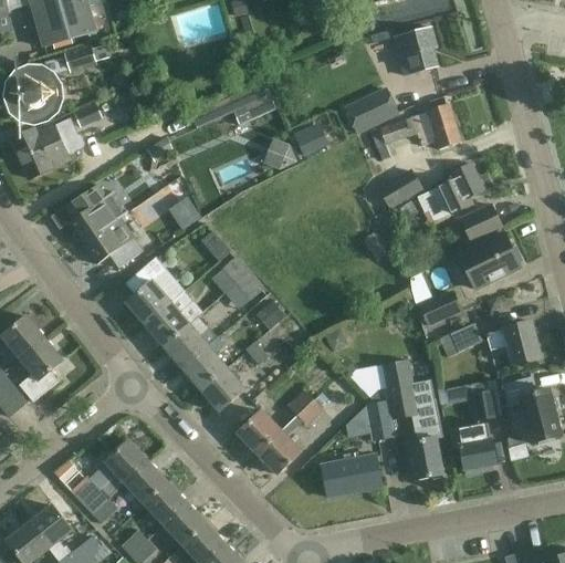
[(29,3),(42,48),(97,31),(90,4),(103,0),(0,0),(0,12),(7,11),(7,10),(29,3)]
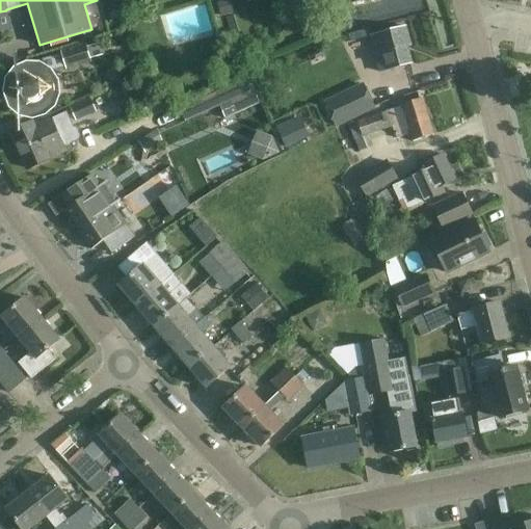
[(368,35),(377,71),(412,61),(406,45),(410,45),(405,25),(368,35)]
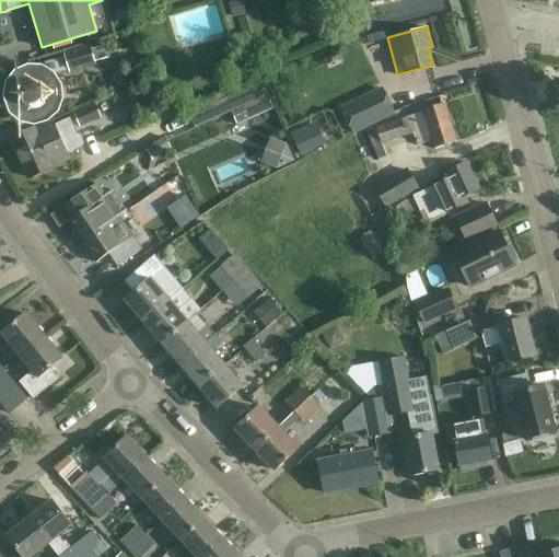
[(62,50),(68,70),(95,64),(94,59),(107,56),(104,43),(90,46),(90,44),(62,50)]
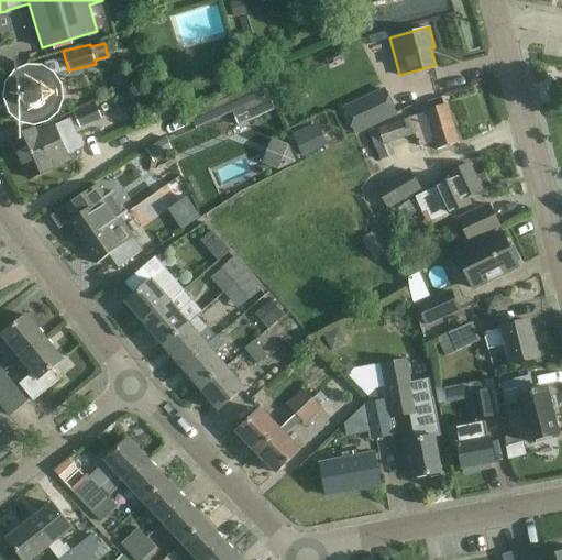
[(24,111),(34,113),(43,111),(50,105),(53,97),(52,87),(47,79),(39,75),(30,75),(21,78),(15,86),(13,95),(18,106),(24,111)]
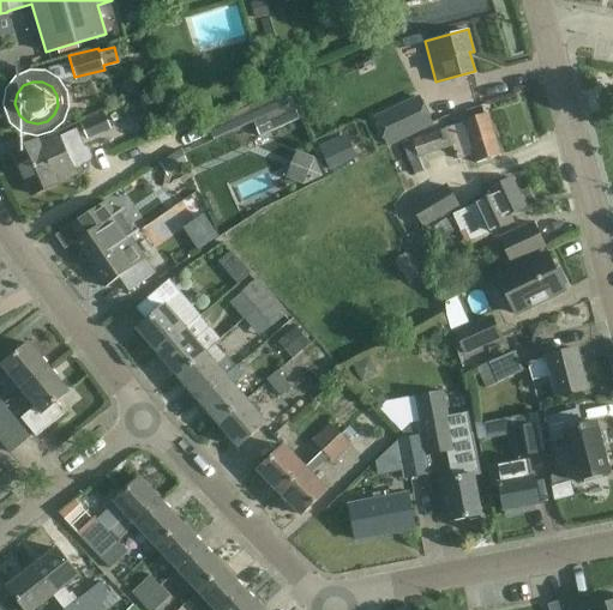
[(289,85),(206,118),(212,134),(256,118),(259,130),(300,113),(289,85)]
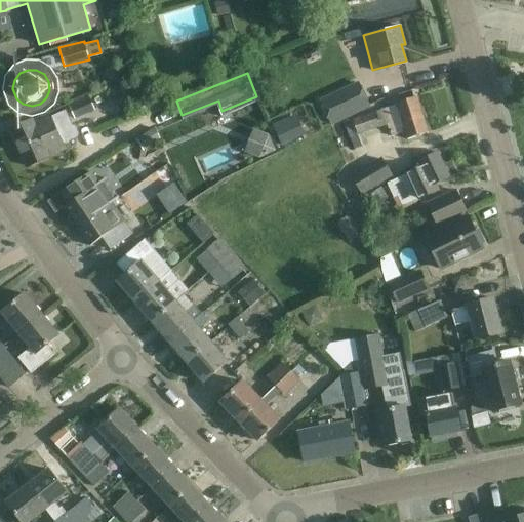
[(370,105),(358,79),(318,97),(330,123),(370,105)]
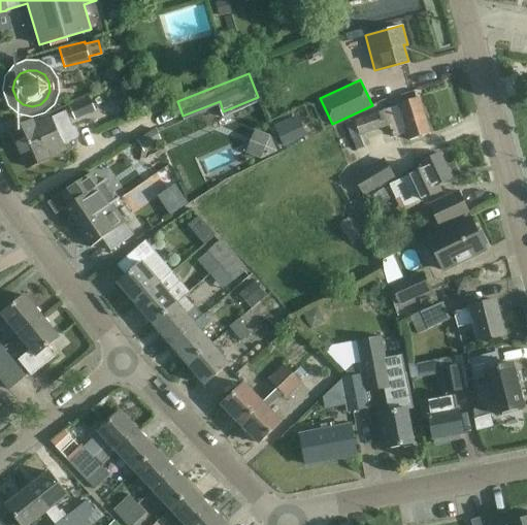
[(346,121),(355,148),(368,143),(364,132),(389,124),(393,135),(406,131),(409,138),(430,131),(419,95),(398,102),(398,104),(346,121)]
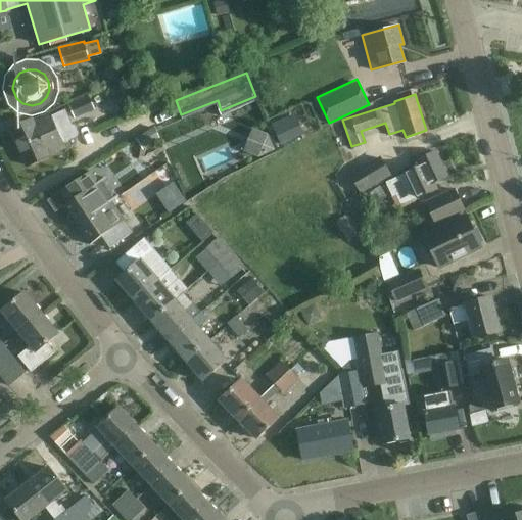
[(88,95),(68,103),(74,115),(93,107),(88,95)]
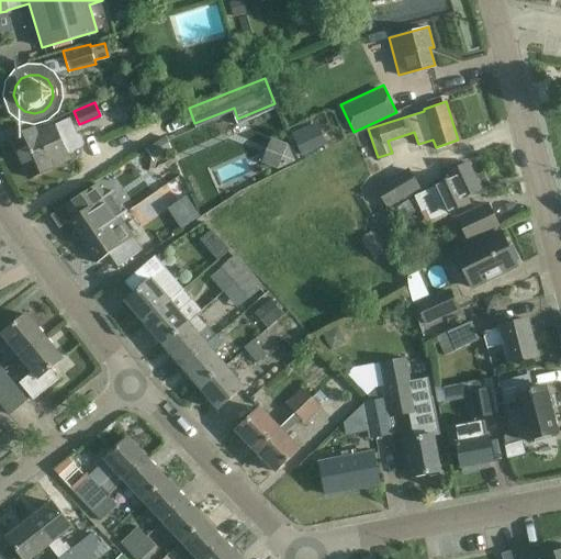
[(11,138),(27,176),(68,158),(65,153),(81,146),(83,142),(79,133),(77,132),(69,115),(53,123),(52,121),(11,138)]
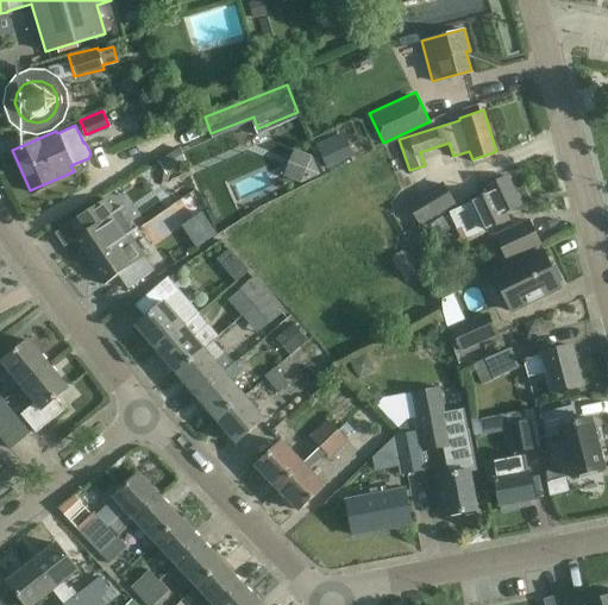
[(345,128),(317,139),(326,164),(353,153),(345,128)]
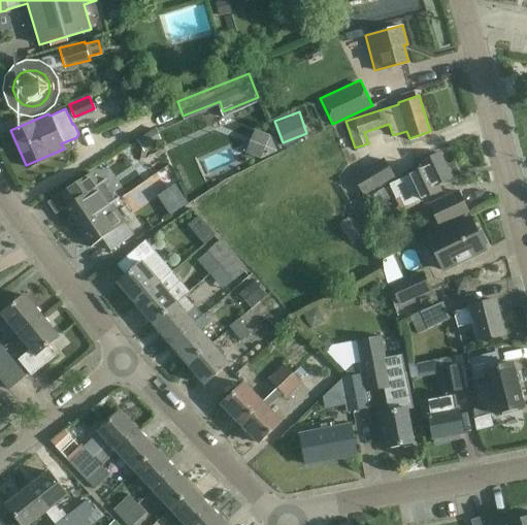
[(143,149),(160,139),(156,127),(137,137),(143,149)]
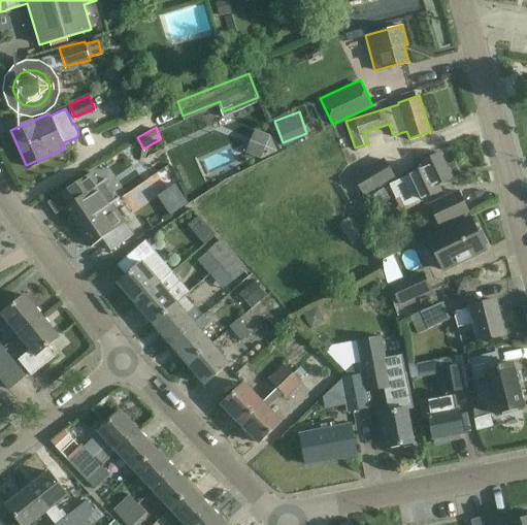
[(254,127),(250,148),(270,152),(274,132),(254,127)]
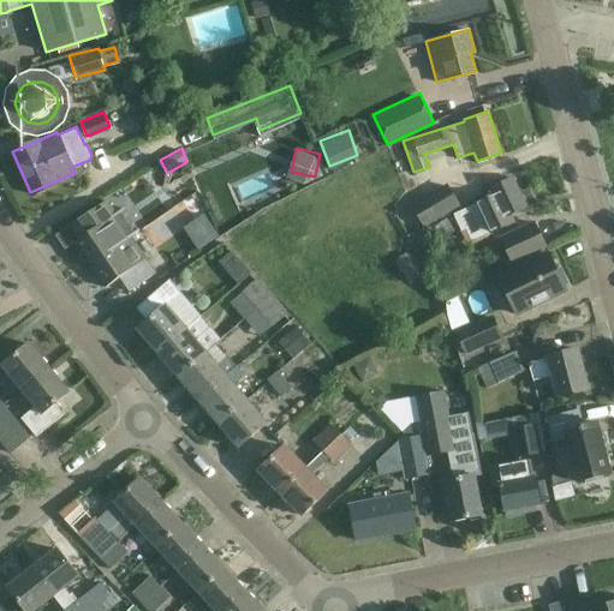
[(452,213),(466,241),(471,239),(471,240),(513,221),(510,213),(525,205),(512,177),(489,187),(493,193),(475,202),(452,213)]
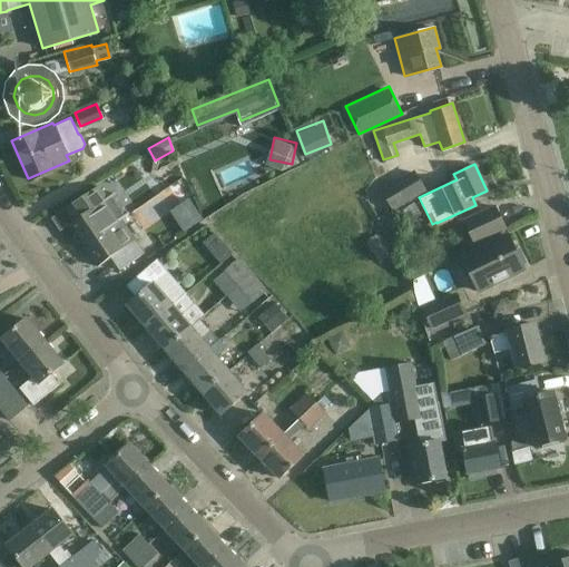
[(413,169),(380,188),(391,208),(425,189),(413,169)]
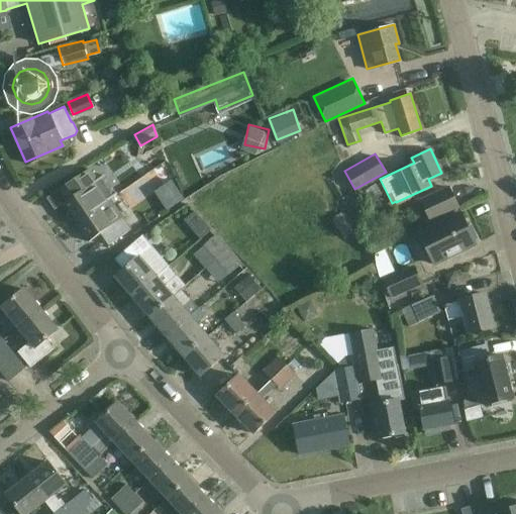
[(63,202),(75,220),(109,197),(116,192),(104,173),(96,179),(89,168),(66,183),(74,195),(63,202)]
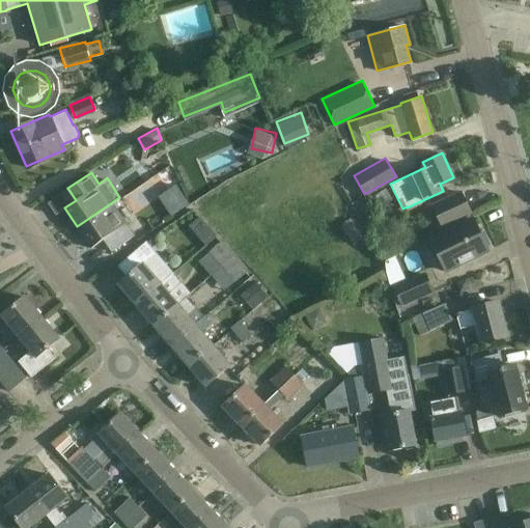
[(461,190),(429,202),(441,227),(471,214),(461,190)]
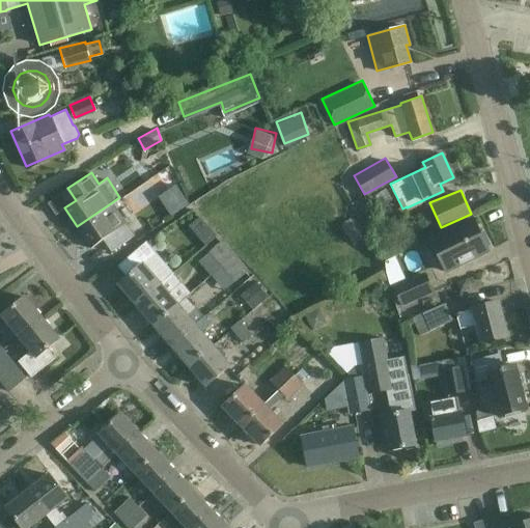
[(112,203),(120,198),(119,197),(112,202),(77,226),(90,247),(103,239),(110,250),(133,233),(126,223),(112,203)]
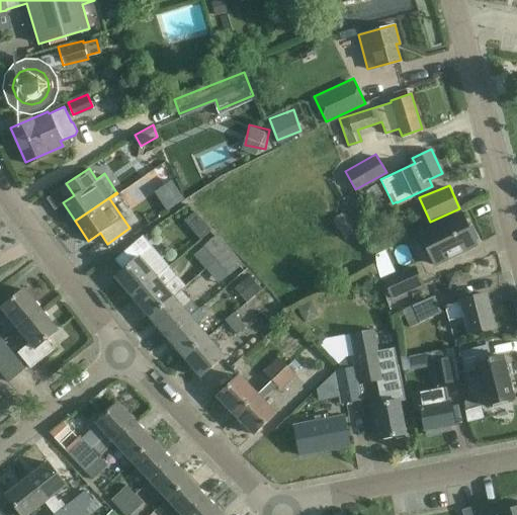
[(331,218),(344,238),(365,224),(341,211),(331,218)]
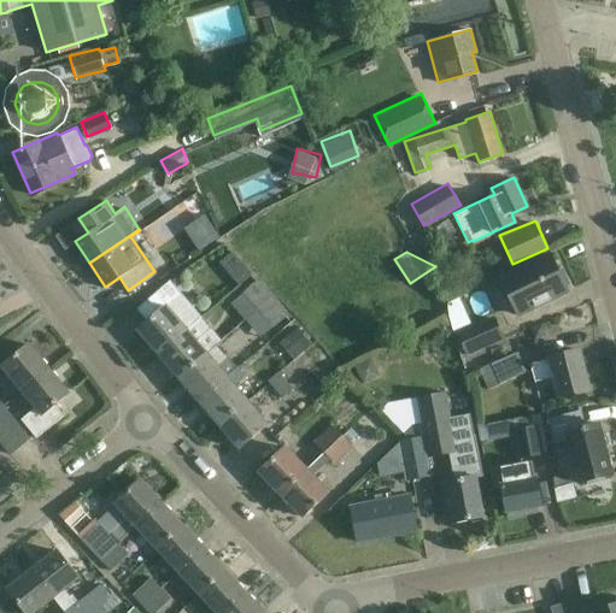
[(550,253),(500,277),(517,313),(567,289),(550,253)]
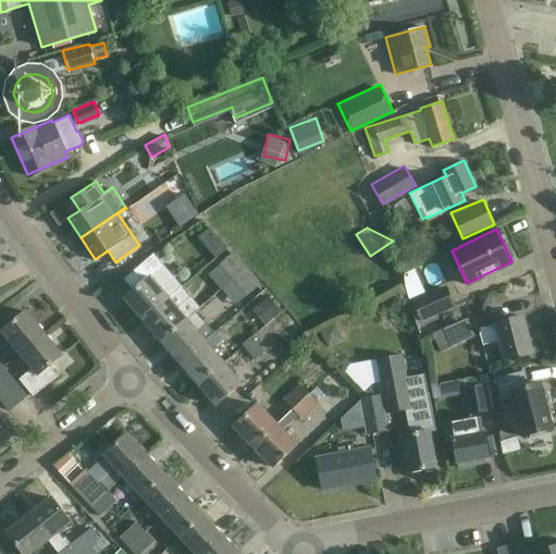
[(143,319),(178,288),(177,287),(170,278),(159,286),(150,275),(163,265),(152,251),(123,278),(134,290),(124,297),(143,319)]
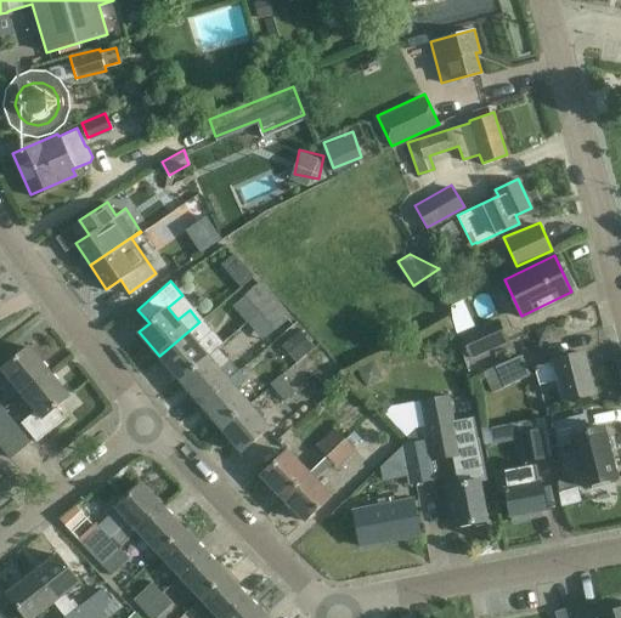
[(244,293),(259,310),(272,298),(259,282),(244,293)]
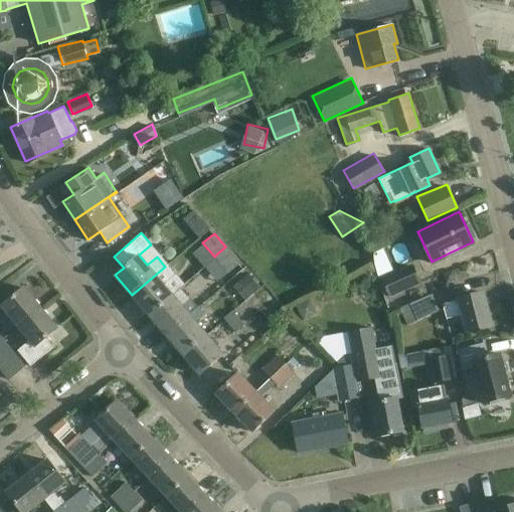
[(225,246),(214,257),(226,272),(238,262),(225,246)]
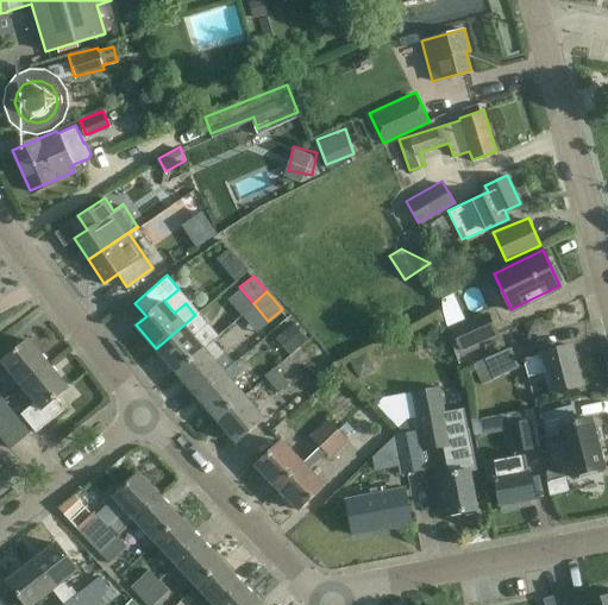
[(487,310),(450,326),(459,348),(496,333),(487,310)]
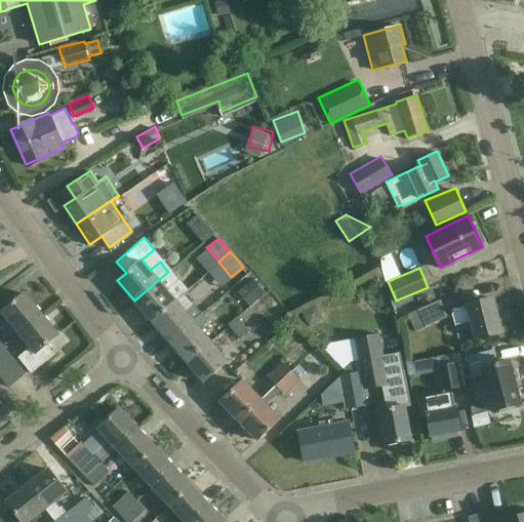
[(134,300),(152,320),(175,299),(166,288),(178,278),(170,269),(167,271),(168,272),(134,300)]
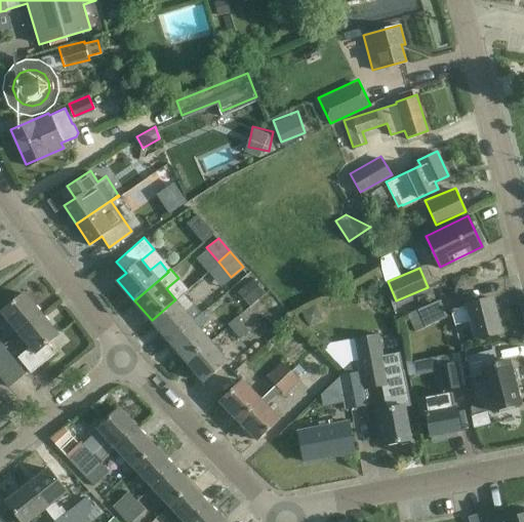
[(242,289),(252,299),(265,287),(255,277),(242,289)]
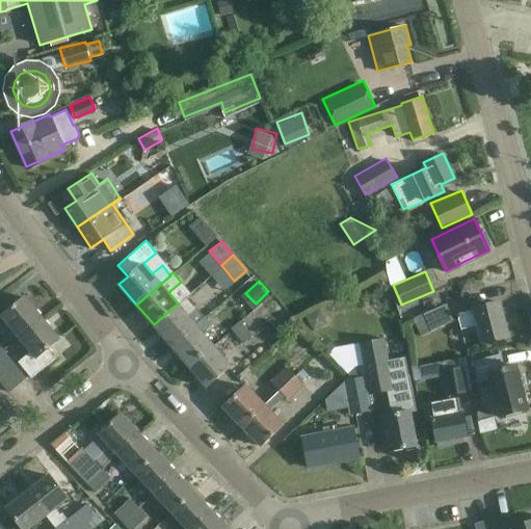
[(1,315),(18,336),(42,317),(24,295),(1,315)]
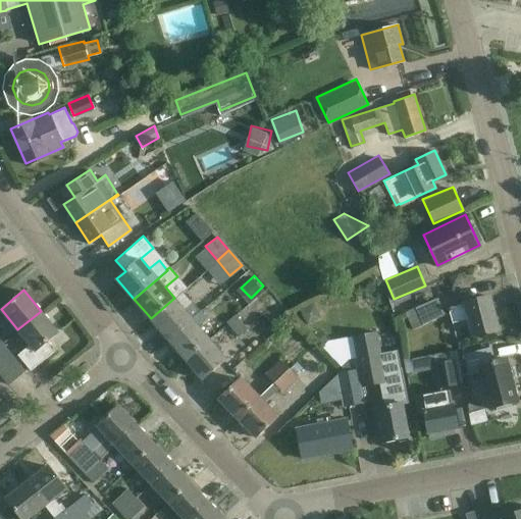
[(467,318),(472,334),(499,327),(490,296),(448,307),(453,322),(467,318)]
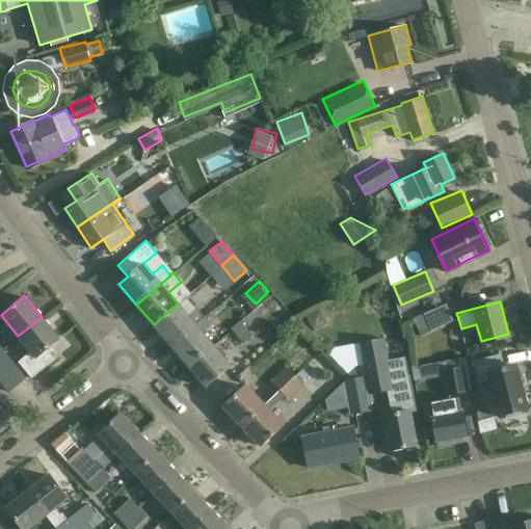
[(445,302),(412,317),(419,334),(452,319),(445,302)]
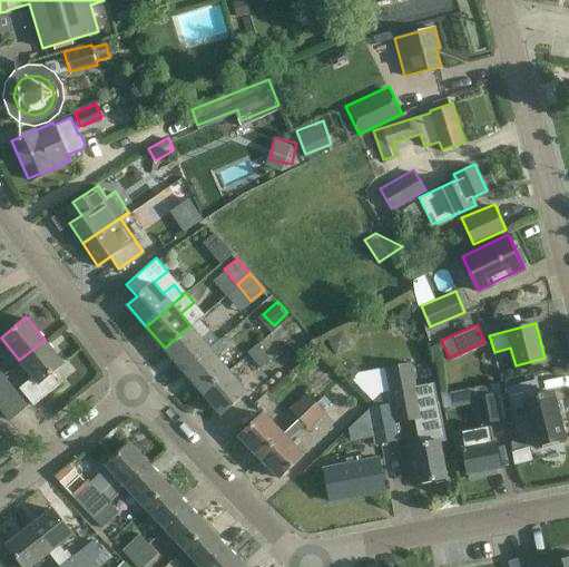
[(165,348),(183,370),(213,344),(213,343),(218,339),(209,329),(200,336),(190,325),(165,348)]
